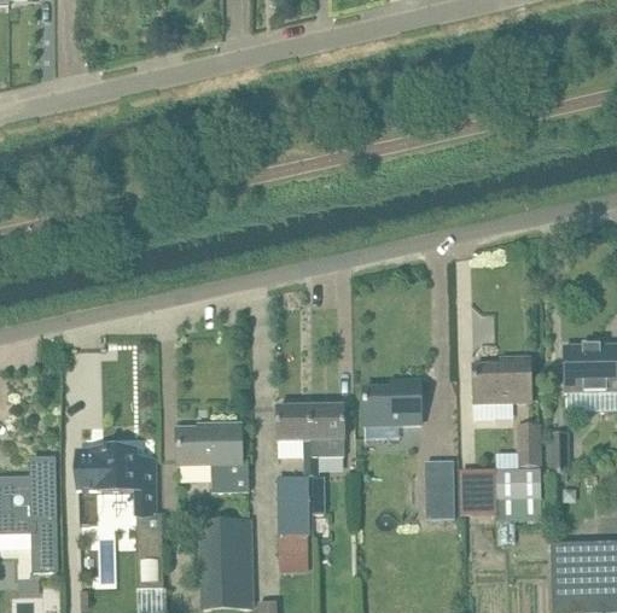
[(616,344),(565,345),(565,391),(616,390),(616,344)]
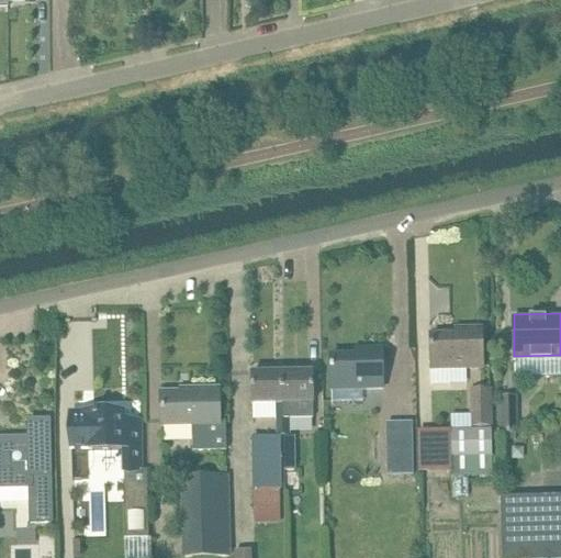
[(432,332),(432,354),(432,367),(483,366),(482,324),(466,325),(466,332),(432,332)]
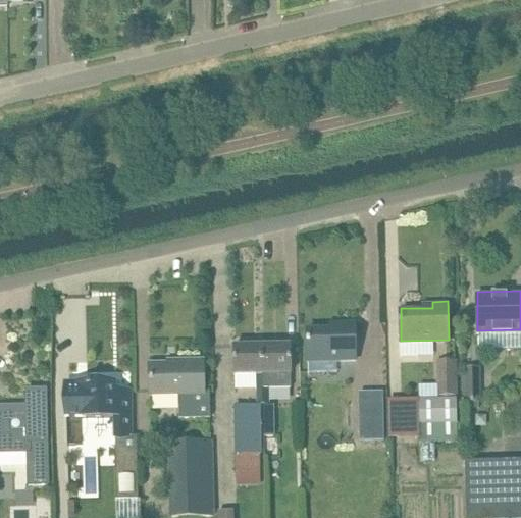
[(308,327),(308,348),(308,358),(356,357),(356,320),(340,320),(340,326),(308,327)]
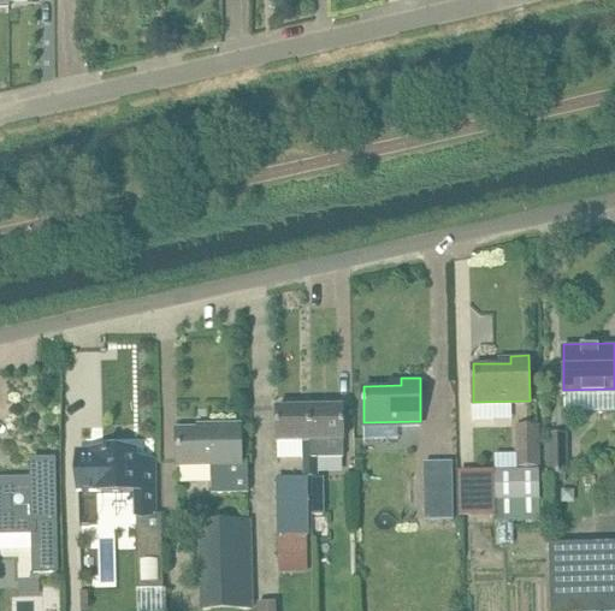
[(309,404),(277,405),(277,429),(277,438),(305,438),(305,455),(306,473),(312,473),(312,511),(324,511),(324,473),(317,473),(317,455),(344,455),(344,437),(344,428),(343,404),(309,404)]
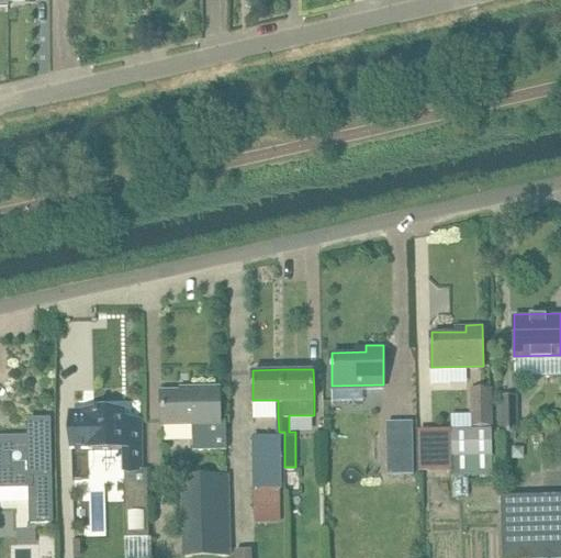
[(163,389),(163,411),(163,424),(193,423),(193,449),(227,448),(226,417),(220,419),(220,384),(190,384),(190,389),(163,389)]
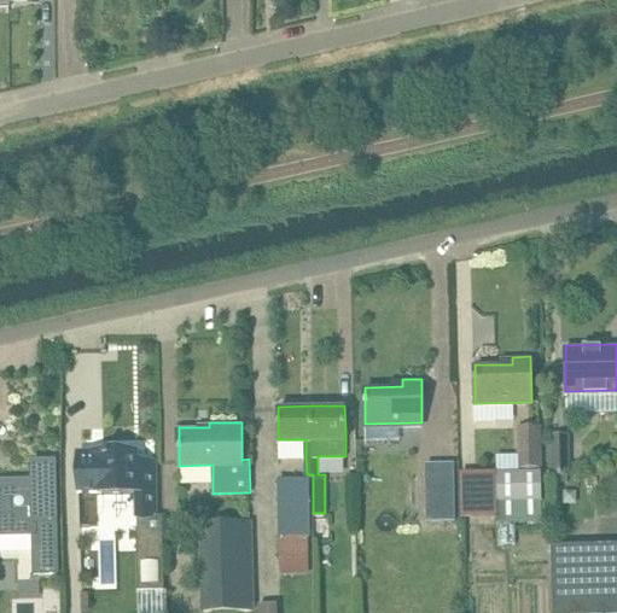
[(541,462),(540,422),(518,422),(519,463),(541,462)]
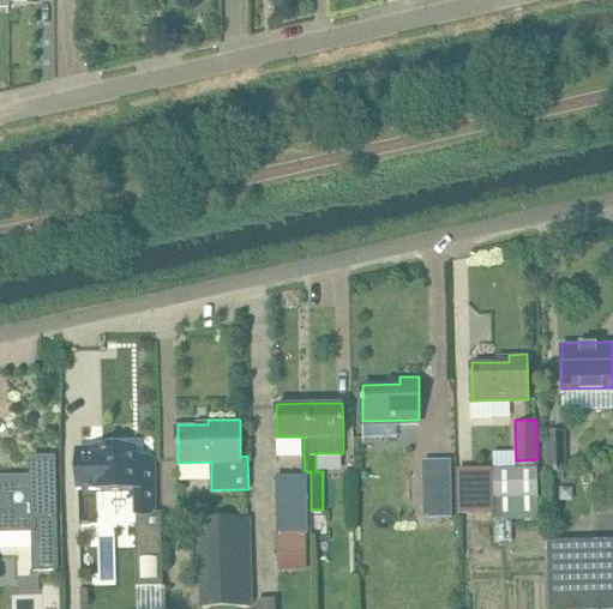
[(563,428),(546,428),(546,476),(564,476),(563,428)]
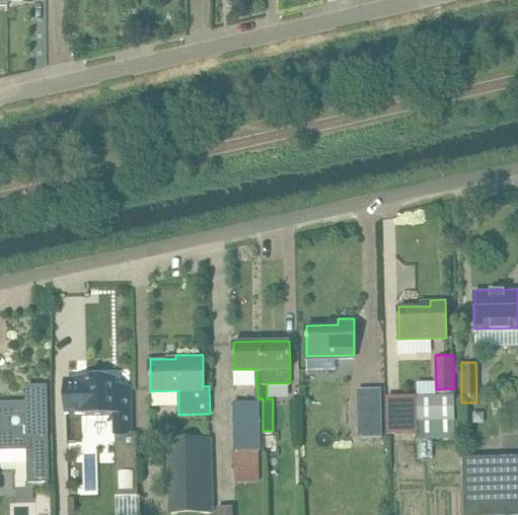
[(137,430),(131,430),(131,385),(116,385),(116,377),(90,377),(90,375),(87,375),(87,379),(81,379),(81,377),(74,377),(74,378),(65,379),(65,411),(115,410),(115,443),(115,494),(117,494),(138,494),(137,432),(137,430)]
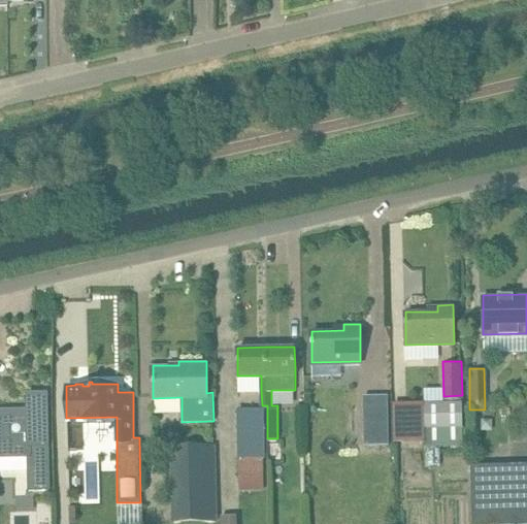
[(28,407),(0,407),(0,456),(29,456),(29,465),(27,465),(28,487),(48,487),(48,465),(47,426),(47,413),(47,392),(27,392),(28,407)]
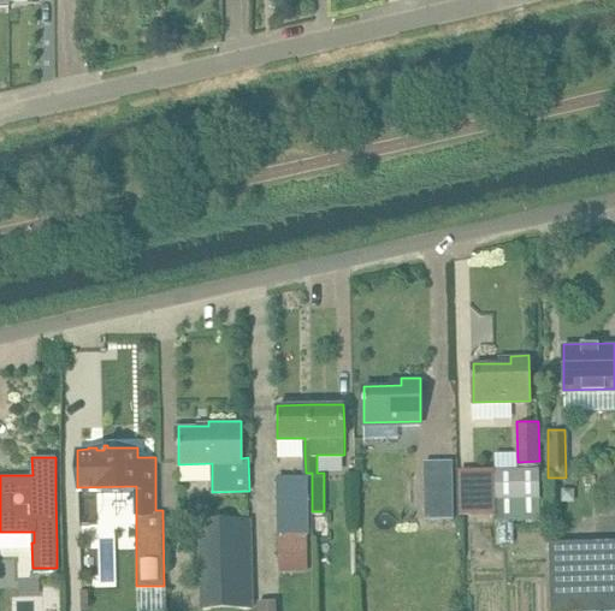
[(495,497),(539,497),(538,467),(495,468),(495,497)]
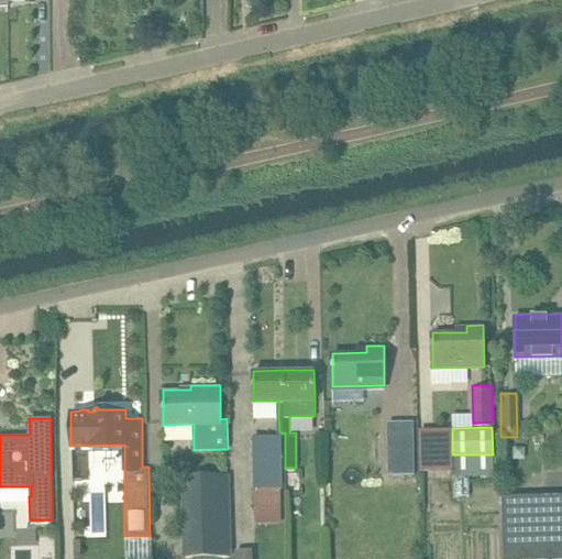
[(254,485),(281,485),(281,434),(251,434),(251,485),(254,485)]
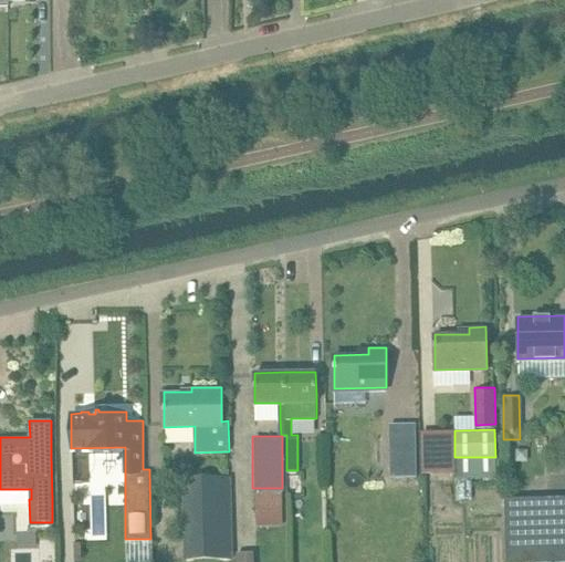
[(416,448),(389,448),(389,475),(416,475),(416,448)]
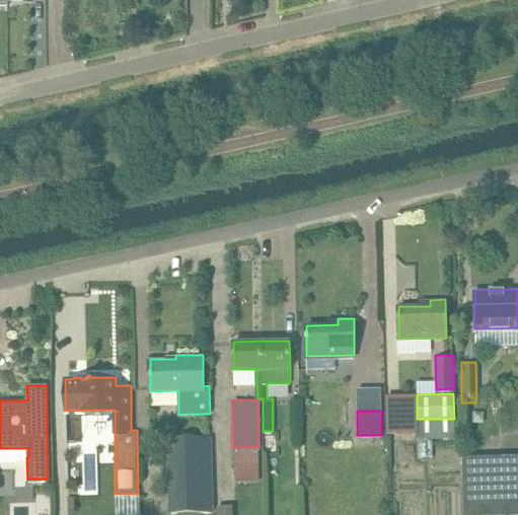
[(212,511),(209,429),(158,431),(160,513),(212,511)]
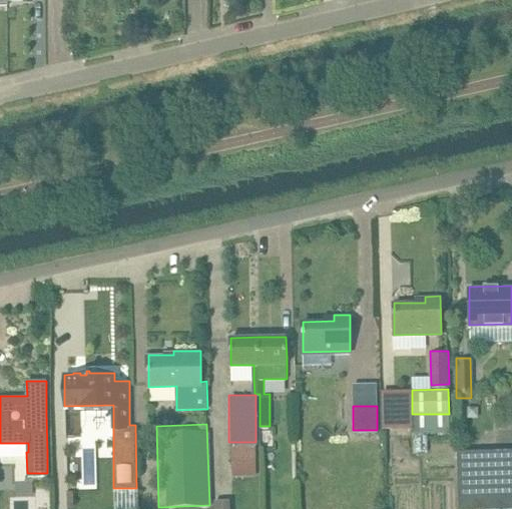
[(459,508),(485,508),(511,508),(511,449),(458,451),(459,508)]
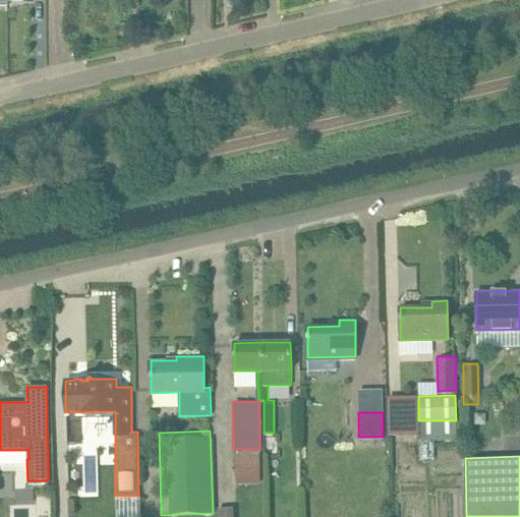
[(117,496),(117,516),(142,516),(142,496),(138,496),(117,496)]
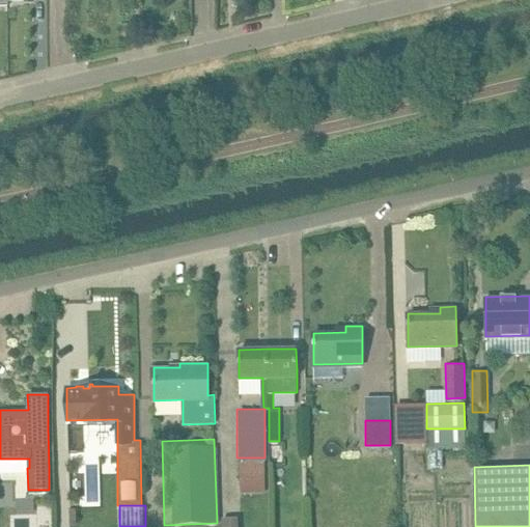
[(238,526),(238,510),(225,511),(225,526),(238,526)]
